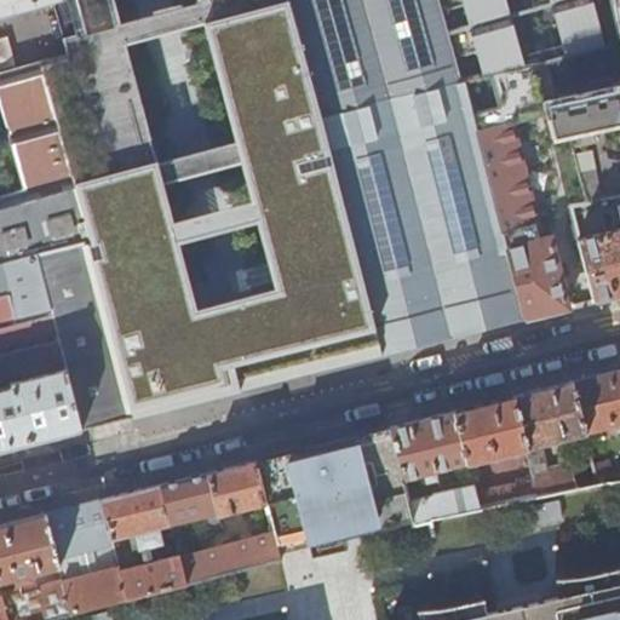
[(62,3),(61,0),(0,0),(0,267),(35,257),(82,432),(132,420),(84,244),(65,162),(40,69),(0,79),(0,112),(23,194),(0,200),(0,19),(52,5),(62,3)]
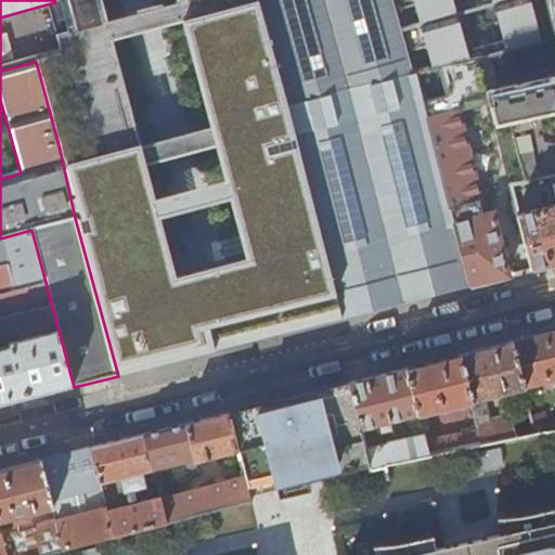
[(173,281),(101,0),(54,0),(55,2),(47,4),(61,54),(36,62),(59,145),(75,218),(118,376),(345,319),(259,0),(177,0),(248,262),(173,281)]
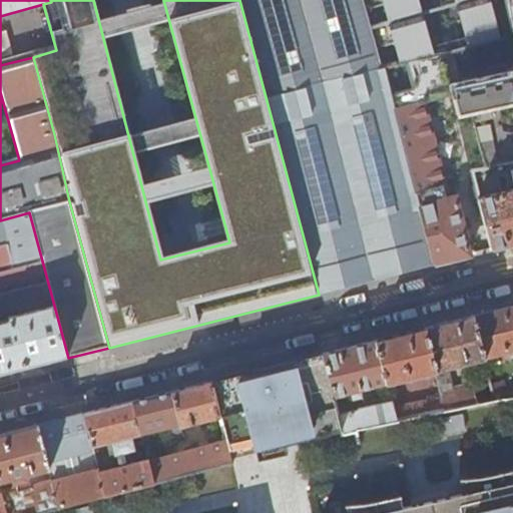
[(363,0),(239,0),(267,98),(384,70),(383,68),(363,0)]
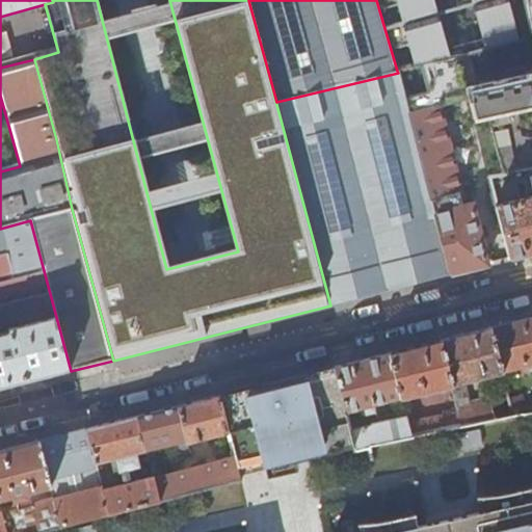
[(376,0),(397,71),(458,58),(458,59),(517,43),(506,0),(376,0)]
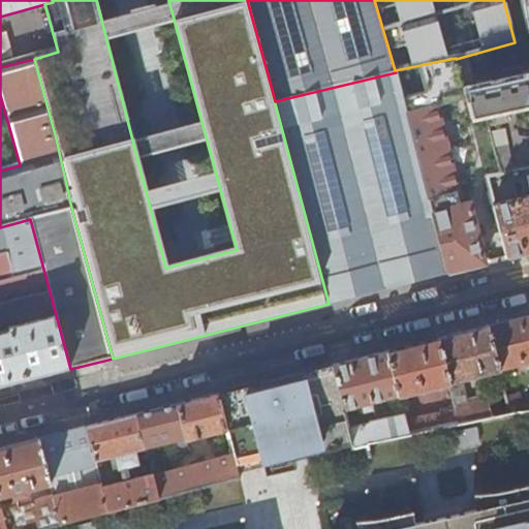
[(528,106),(528,0),(522,0),(523,1),(526,0),(527,0),(528,9),(528,79),(514,82),(512,76),(504,79),(504,84),(465,93),(467,100),(471,119),(528,106)]
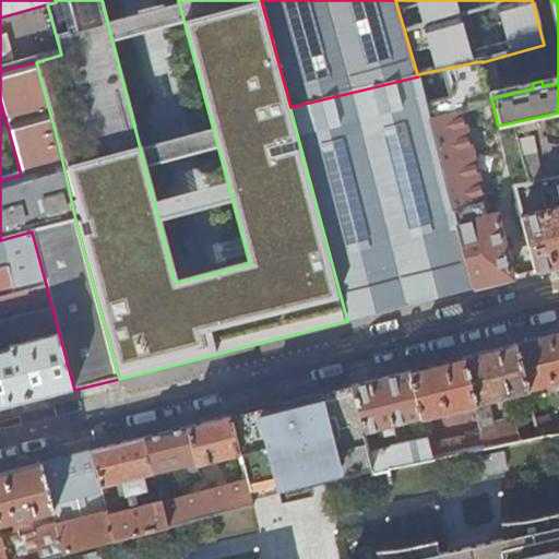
[(460,114),(494,106),(491,98),(482,62),(482,61),(417,74),(418,76),(453,212),(484,204),(460,114)]
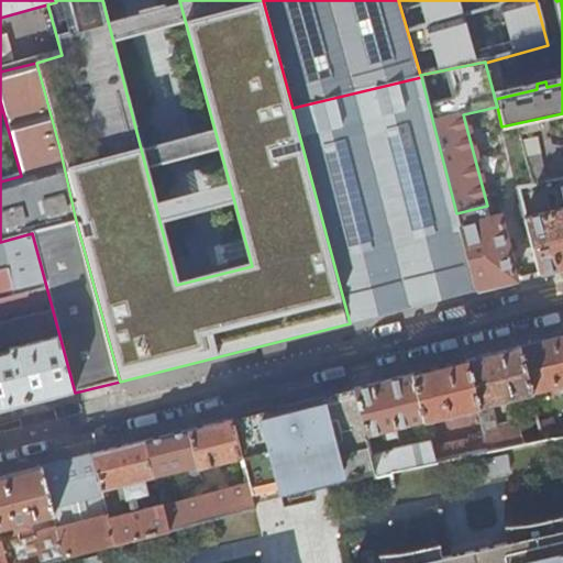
[(350,323),(477,291),(460,221),(456,213),(421,77),(293,108),(350,323)]
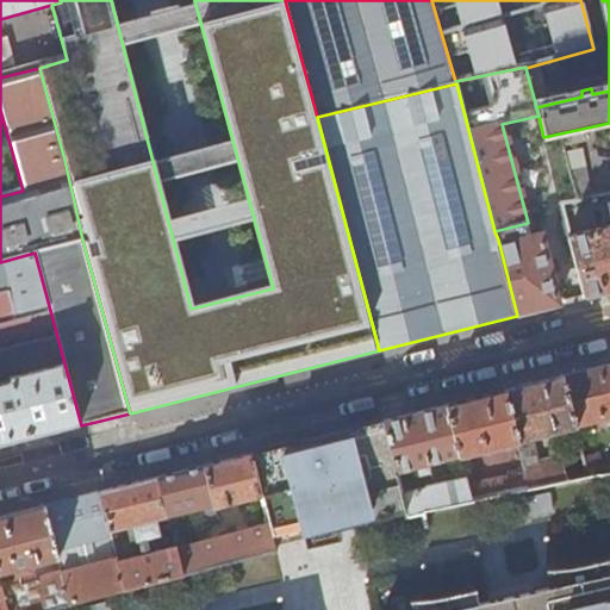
[(586,298),(609,292),(609,195),(591,200),(597,230),(590,232),(584,201),(562,206),(586,298)]
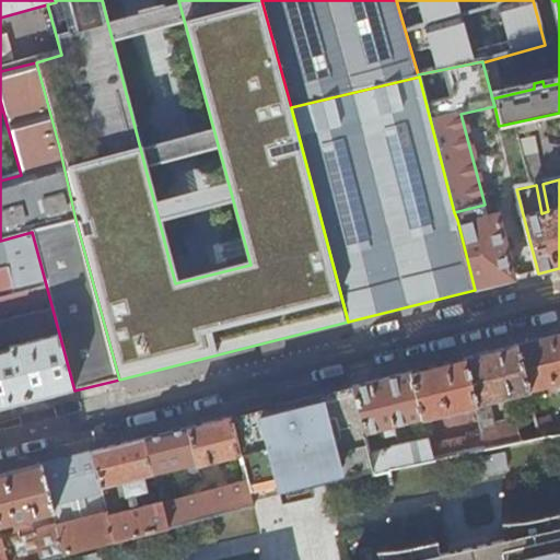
[(475,290),(512,280),(497,218),(469,225),(467,219),(457,220),(475,290)]
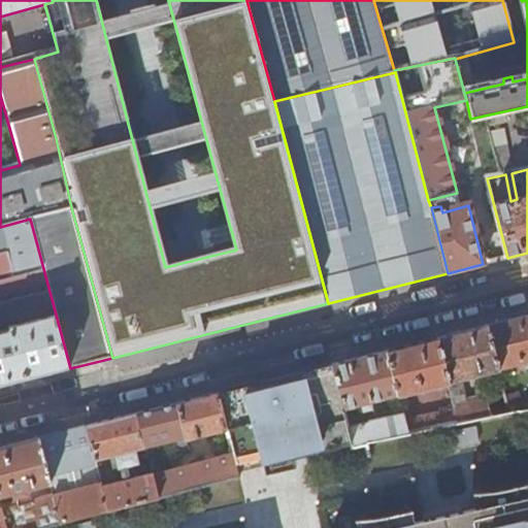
[(0,386),(70,368),(30,219),(0,227),(0,386)]
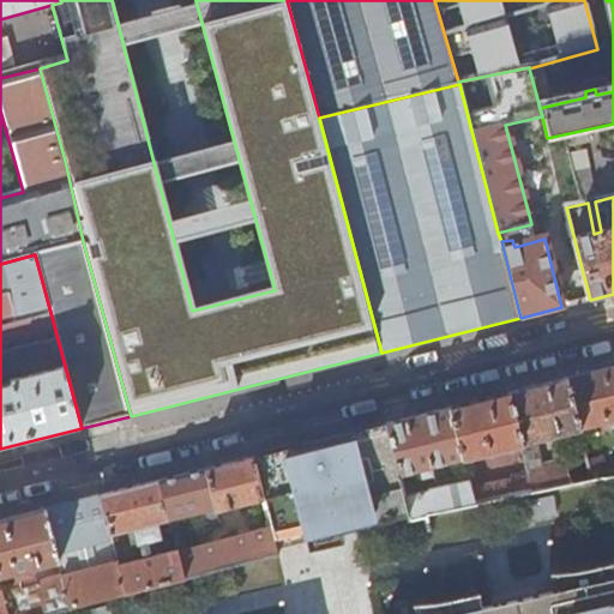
[(613,423),(613,367),(566,380),(579,433),(613,423)]
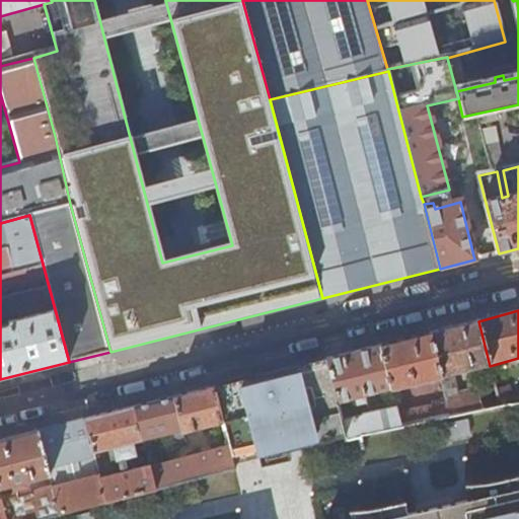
[(490,366),(478,321),(430,334),(436,362),(440,378),(490,366)]
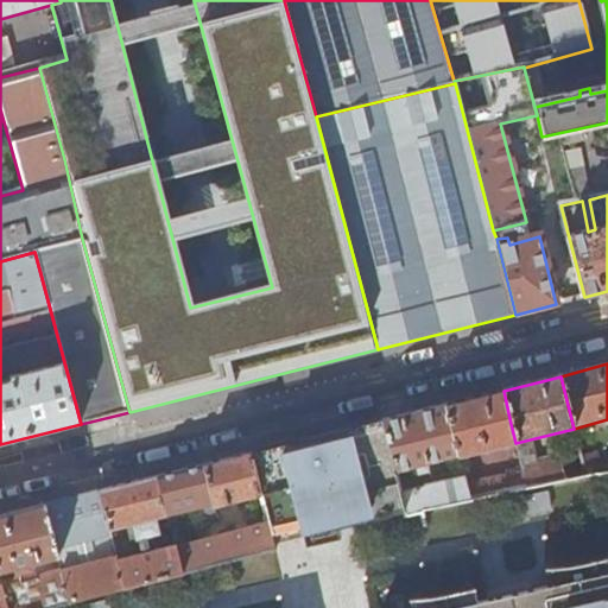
[(511,424),(504,391),(447,405),(460,456),(515,443),(511,424)]
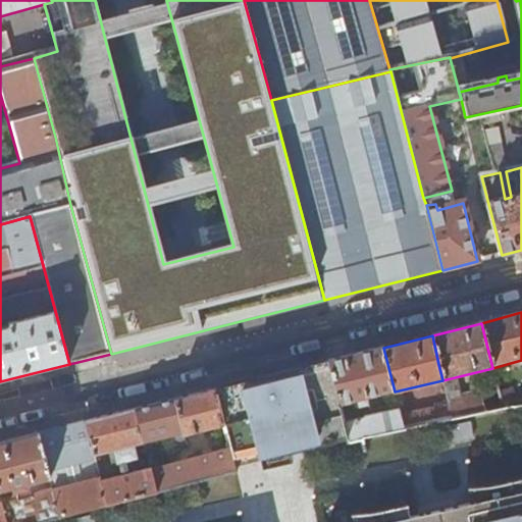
[(395,392),(383,348),(329,361),(331,367),(341,406),(395,392)]
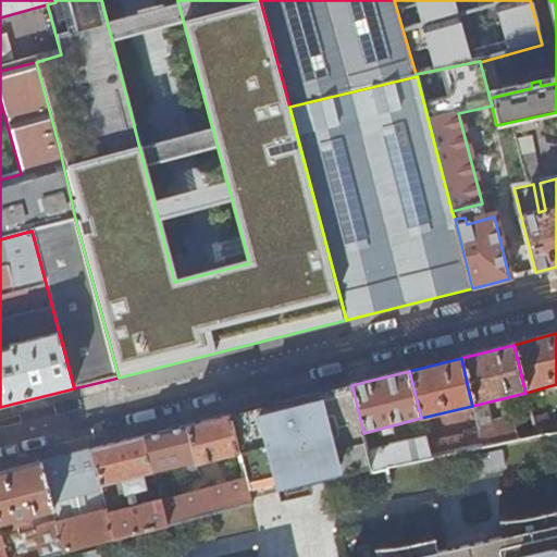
[(354,392),(287,408),(306,477),(370,460),(368,453),(363,433),(354,392)]
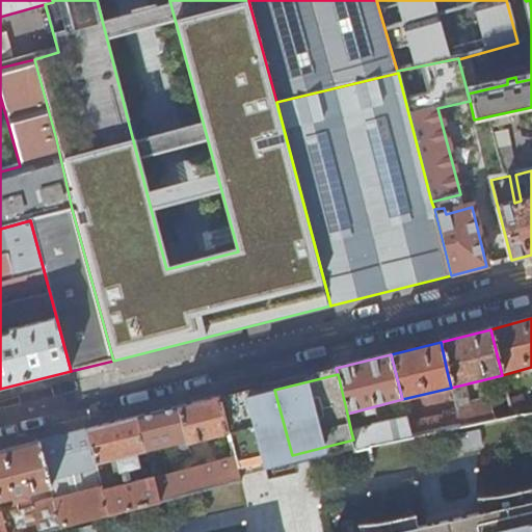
[(221,404),(219,397),(138,418),(147,452),(175,445),(176,451),(183,449),(181,444),(186,442),(188,450),(194,448),(193,443),(228,433),(221,404)]
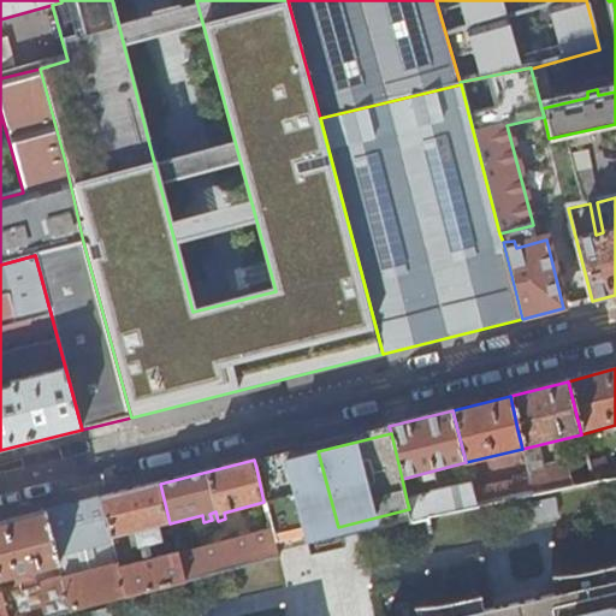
[(593,483),(615,477),(615,475),(612,460),(590,466),(593,483)]
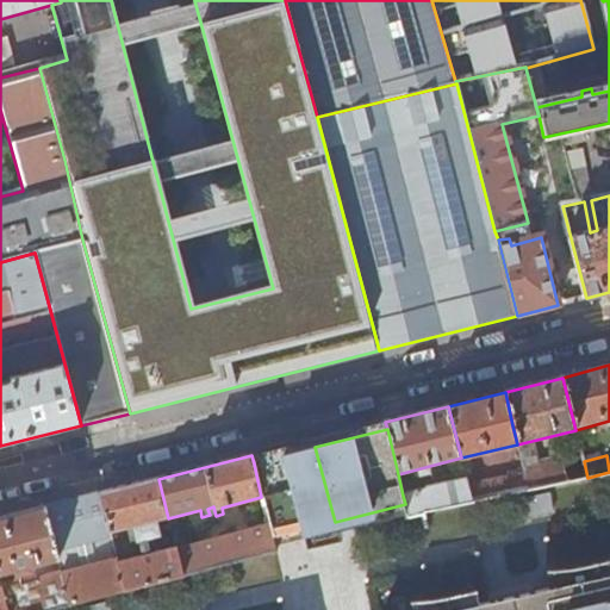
[(273,546),(304,539),(282,456),(254,464),(261,497),(268,527),(273,546)]
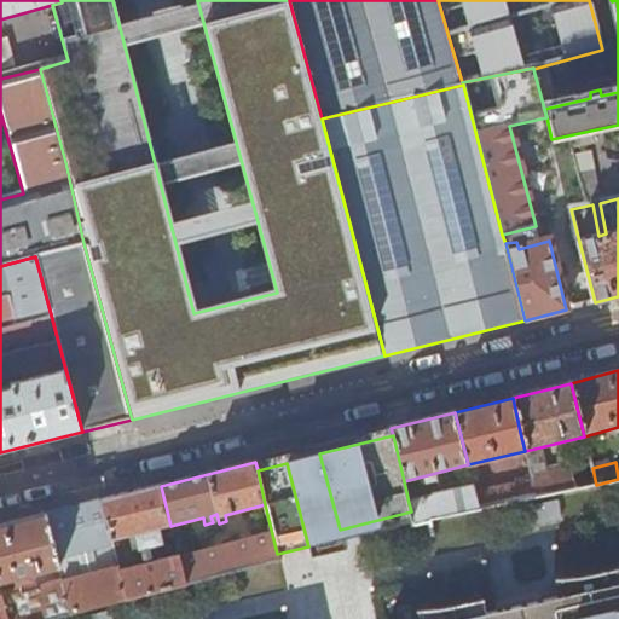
[(570,468),(532,475),(533,482),(536,497),(574,490),(570,468)]
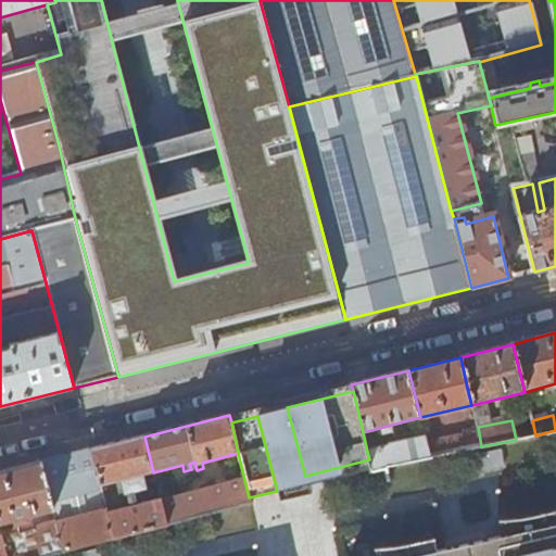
[(481,446),(479,433),(427,445),(430,457),(481,446)]
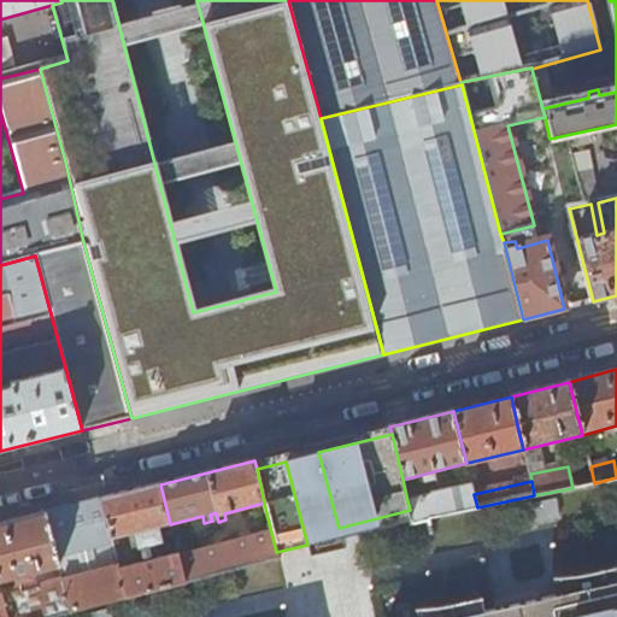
[(170,524),(160,485),(101,499),(111,540),(134,534),(135,539),(130,540),(133,551),(162,544),(158,528),(170,524)]
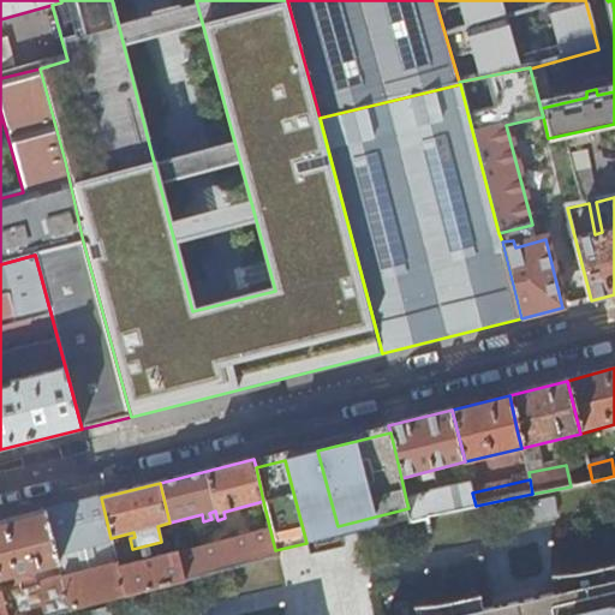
[(472,493),(470,484),(430,493),(431,494),(406,500),(408,508),(412,521),(429,518),(428,517),(476,506),(472,493)]
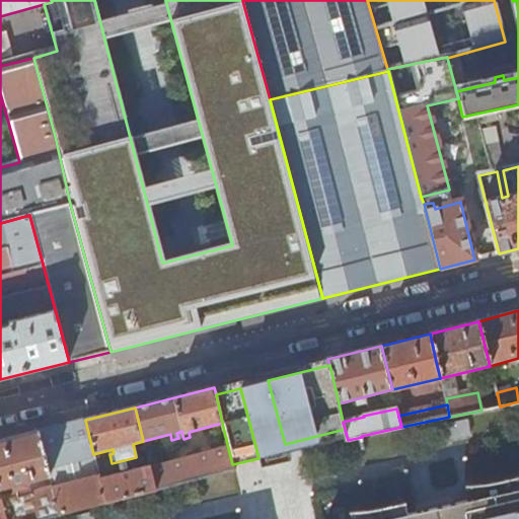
[(93,454),(85,420),(40,431),(48,467),(93,456),(93,454)]
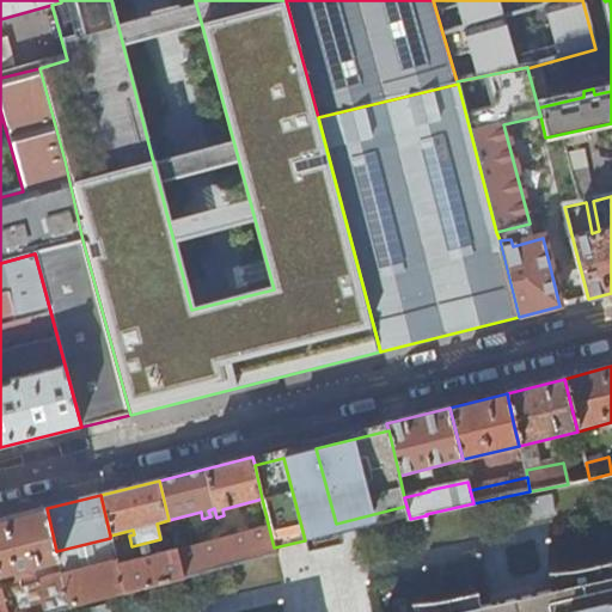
[(56,551),(47,508),(0,519),(0,574),(59,560),(56,551)]
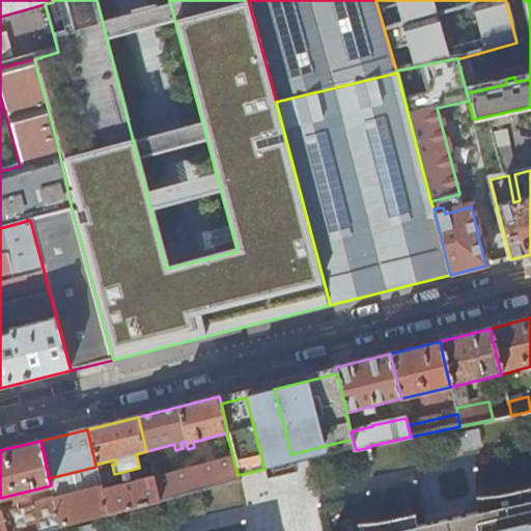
[(238,475),(233,458),(152,480),(158,501),(240,480),(238,475)]
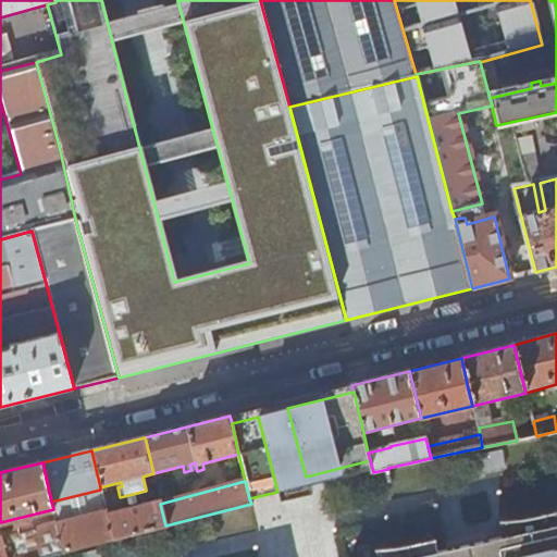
[(100,490),(51,502),(53,509),(57,525),(107,512),(100,490)]
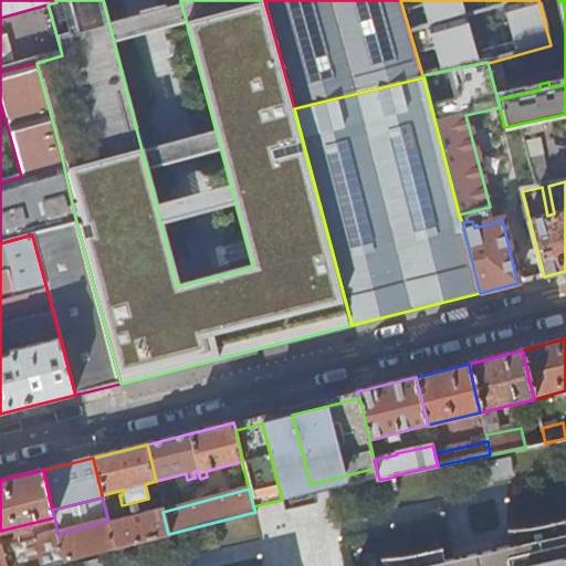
[(168,534),(163,512),(161,509),(109,523),(115,548),(168,534)]
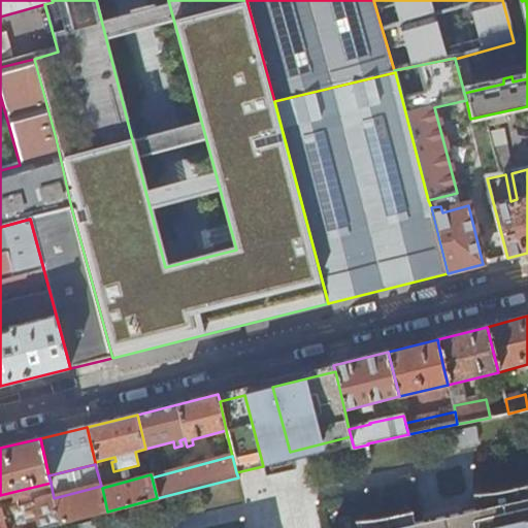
[(527,527),(527,485),(500,492),(483,494),(484,508),(477,509),(416,524),(414,512),(382,519),(364,521),(364,527),(527,527)]
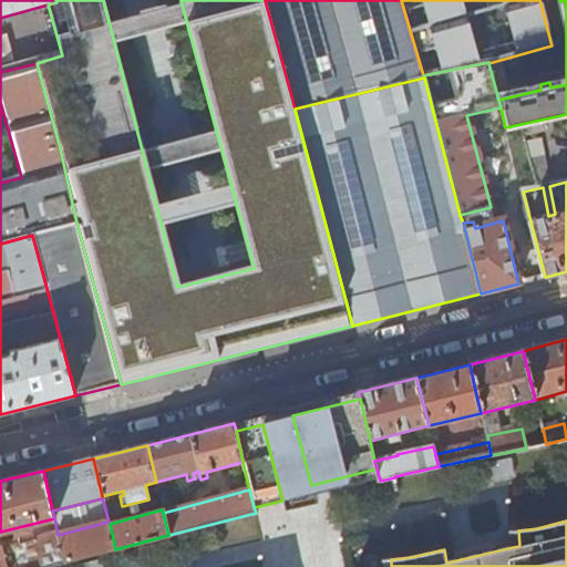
[(59,537),(64,562),(115,549),(110,524),(109,522),(58,535),(59,537)]
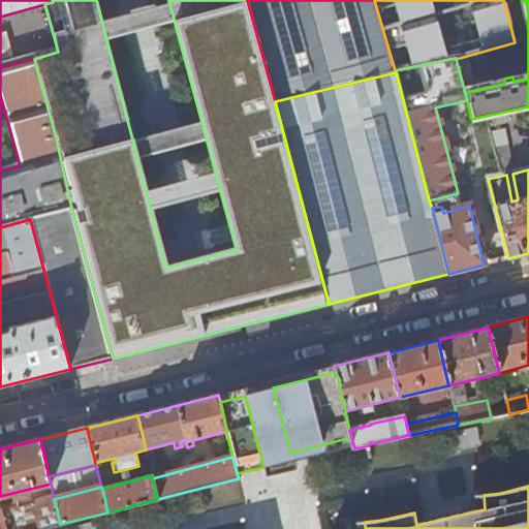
[(2,510),(6,528),(41,528),(60,524),(55,501),(19,509),(18,503),(1,507),(2,510)]
